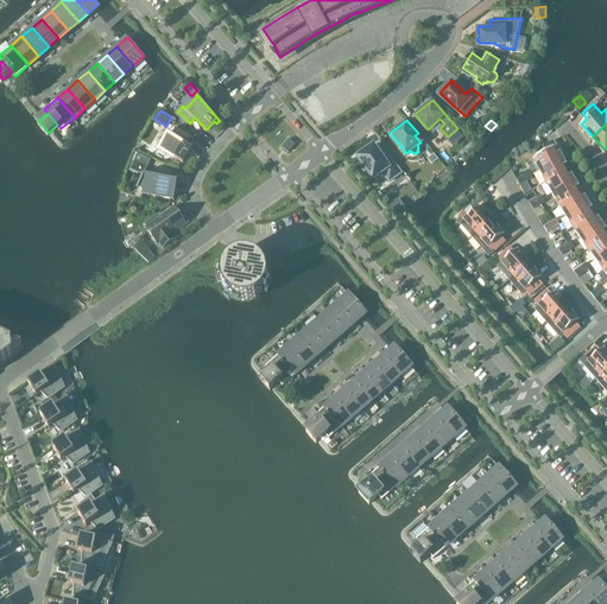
[(191,145),(195,139),(177,127),(172,134),(169,131),(159,146),(176,156),(176,157),(184,161),(190,152),(194,147),(191,145)]
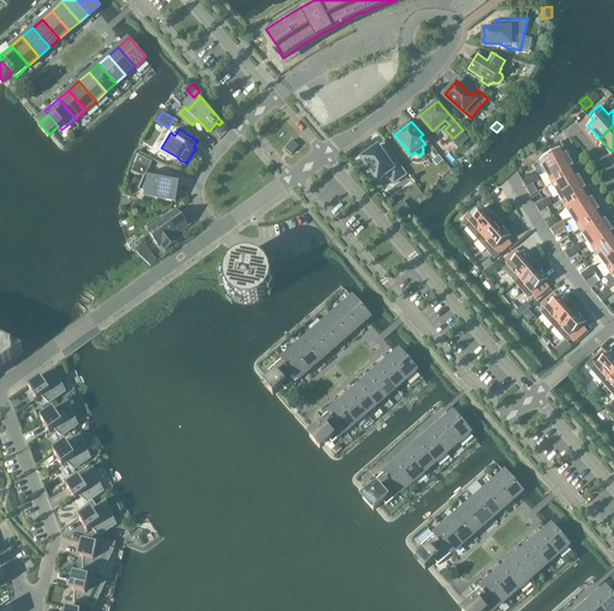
[(299,144),(293,139),(287,147),(293,151),(299,144)]
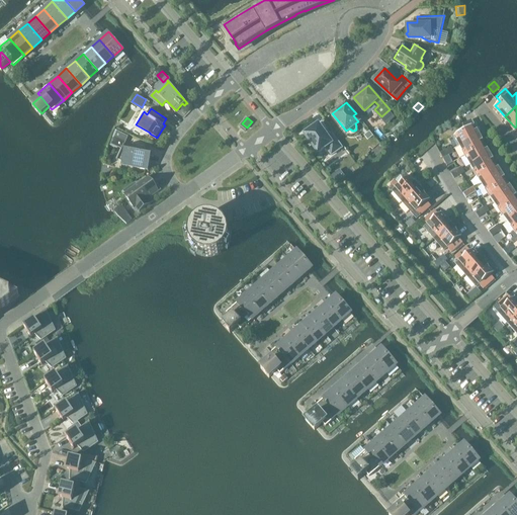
[(455,134),(460,144),(480,134),(472,118),(464,122),(466,127),(455,134)]
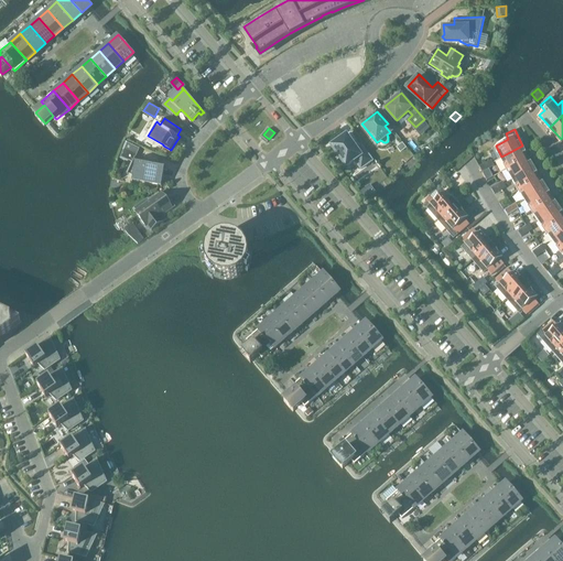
[(347,135),(345,136),(344,135),(334,141),(335,142),(333,144),(347,164),(355,158),(361,166),(374,159),(363,143),(356,147),(347,135)]
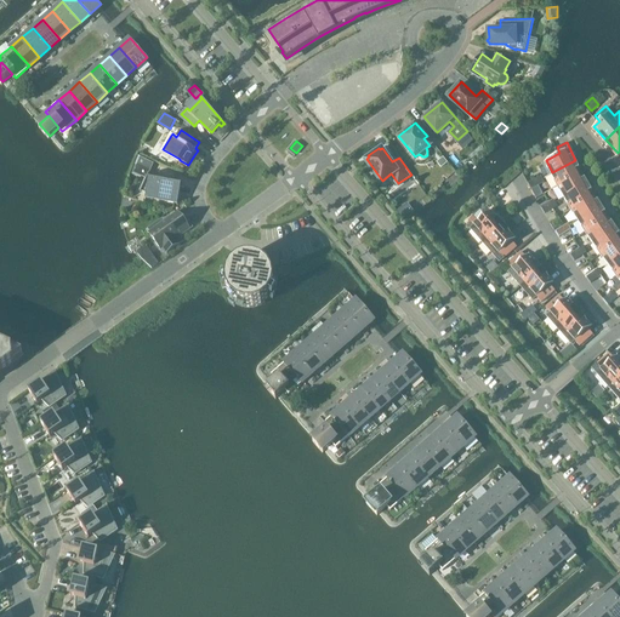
[(142,154),(135,171),(147,177),(149,171),(155,159),(142,154)]
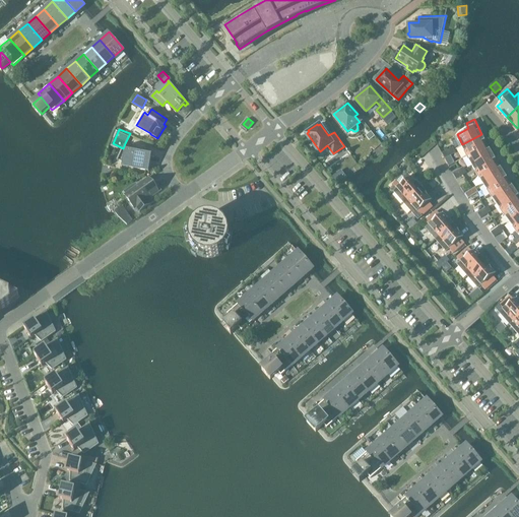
[(372,129),(367,133),(370,138),(376,134),(372,129)]
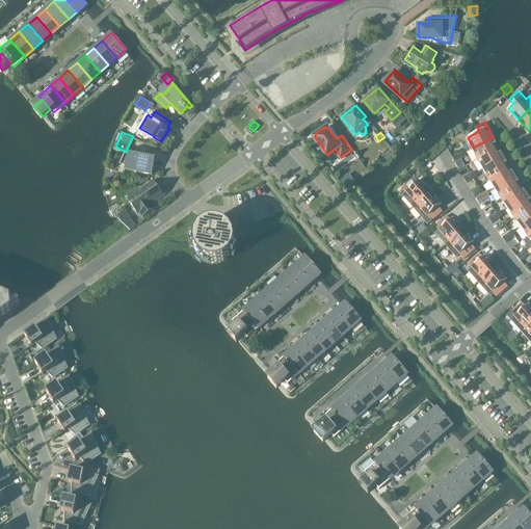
[(473,148),(478,158),(498,147),(493,137),(473,148)]
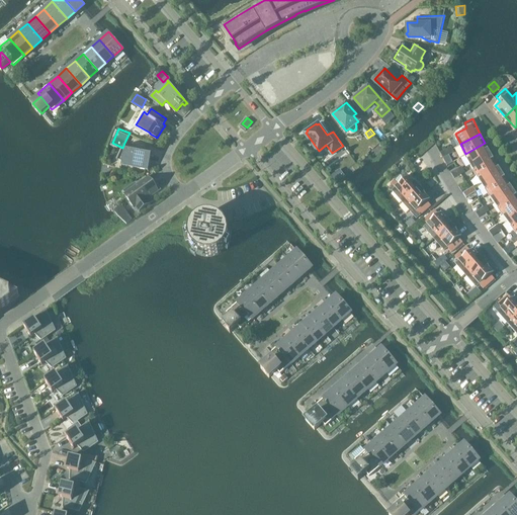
[(132,162),(132,165),(148,168),(149,163),(151,152),(153,152),(154,151),(126,145),(124,144),(125,143),(124,143),(118,156),(132,162)]
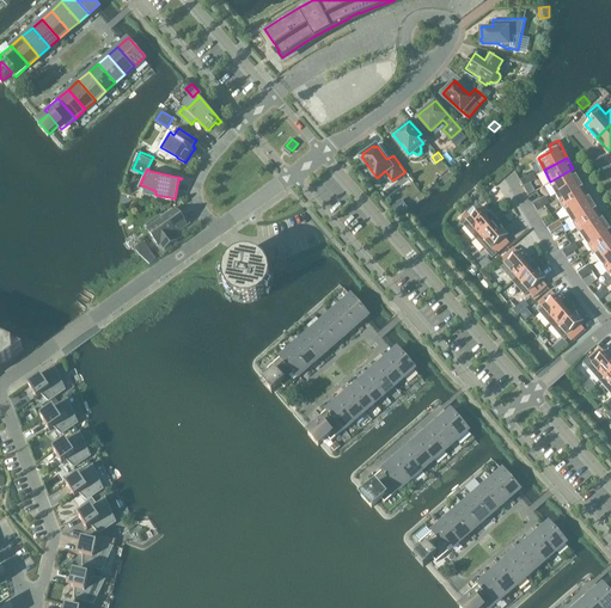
[(550,182),(557,192),(580,179),(573,169),(550,182)]
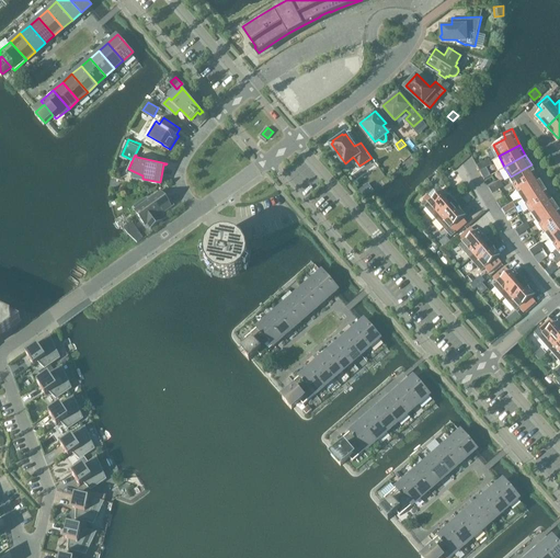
[(489,157),(483,160),(487,166),(492,163),(489,157)]
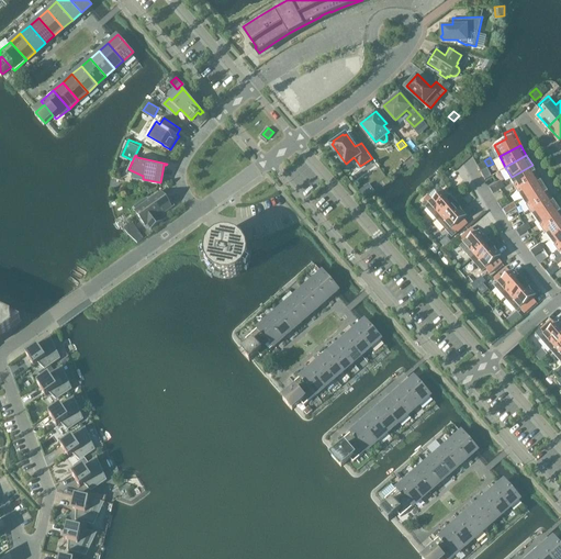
[(487,166),(484,160),(479,164),(481,169),(487,166)]
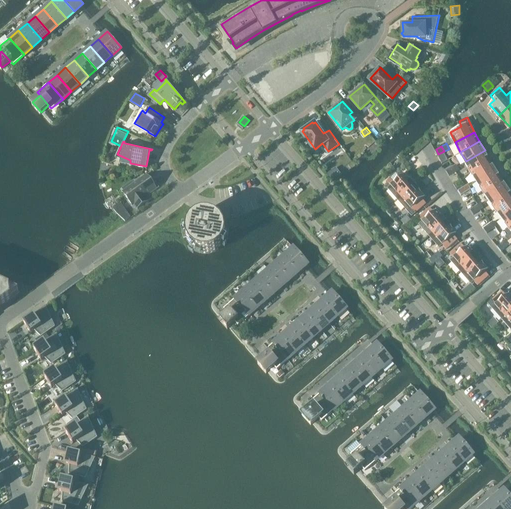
[(466,161),(471,171),(490,160),(485,150),(466,161)]
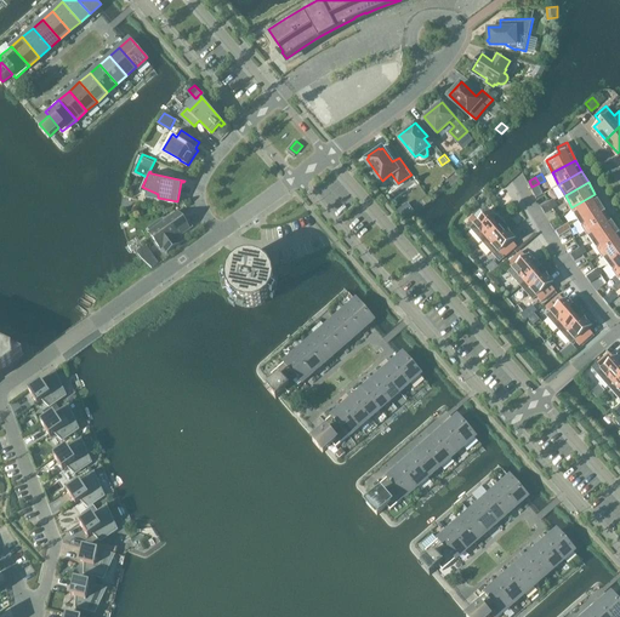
[(572,207),(579,218),(602,205),(595,194),(572,207)]
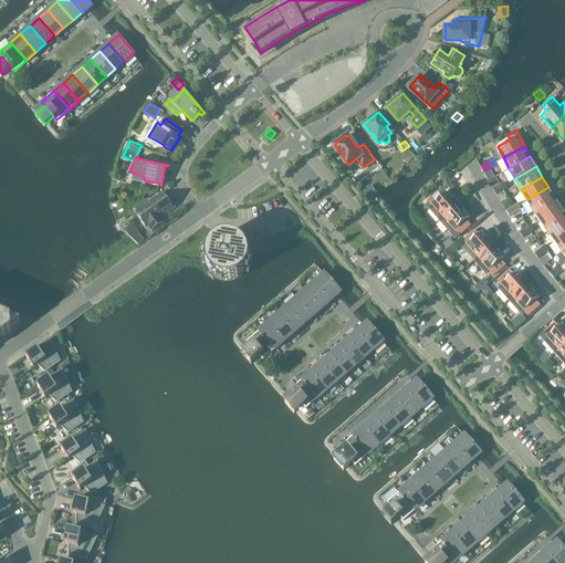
[(505,180),(500,184),(503,189),(509,186),(505,180)]
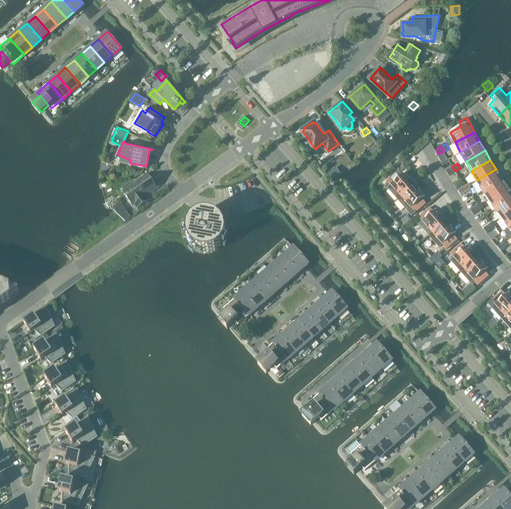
[(455,171),(452,166),(447,169),(450,174),(455,171)]
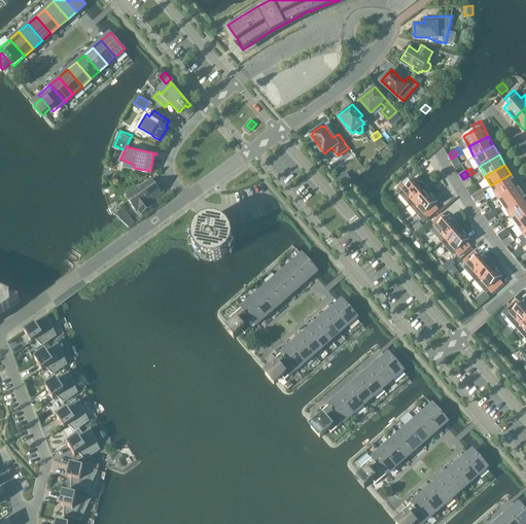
[(491,185),(497,196),(516,183),(511,174),(491,185)]
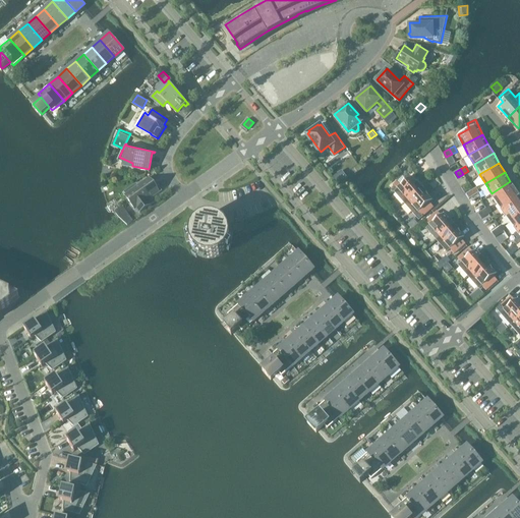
[(395,190),(405,202),(422,186),(412,175),(402,184),(397,180),(394,182),(398,187),(395,190)]
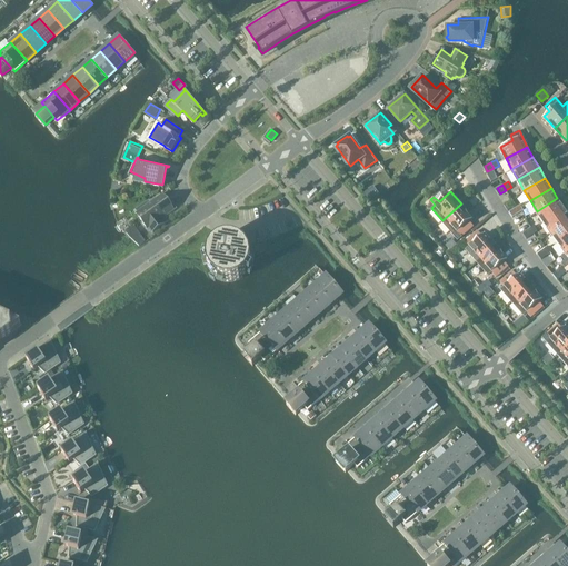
[(150,226),(153,229),(153,230),(165,221),(161,217),(177,207),(171,200),(170,201),(163,192),(151,201),(149,199),(137,208),(139,210),(138,211),(148,227),(150,226)]
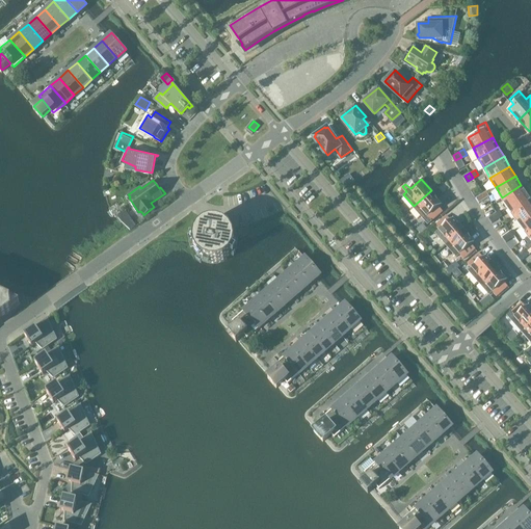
[(502,197),(508,207),(527,193),(521,185),(502,197)]
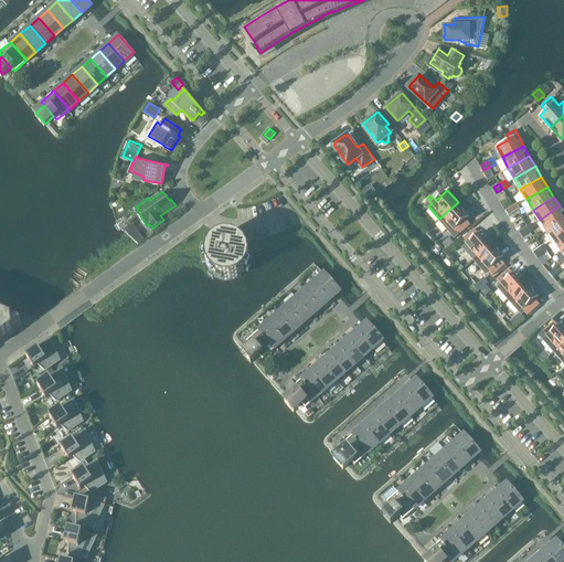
[(517,201),(511,204),(515,210),(521,207),(517,201)]
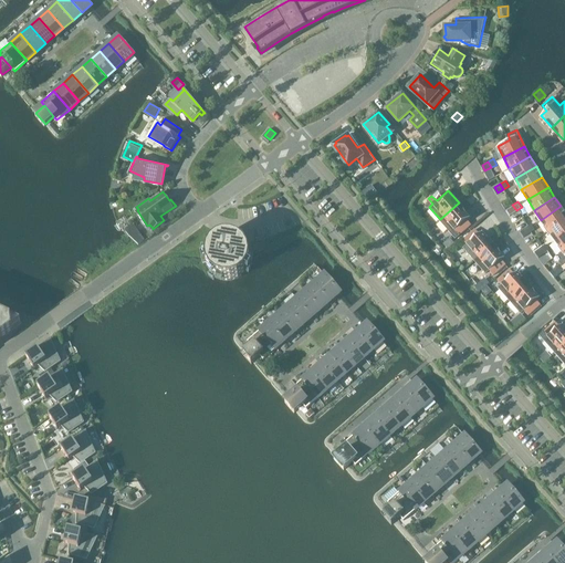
[(459,202),(440,219),(456,237),(471,223),(467,218),(470,216),(459,202)]
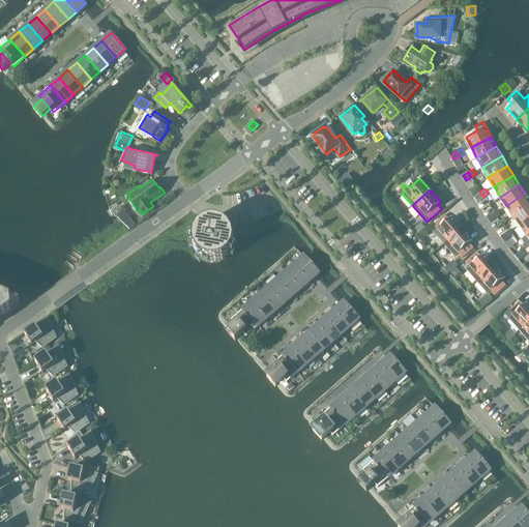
[(483,197),(479,192),(474,196),(477,201),(483,197)]
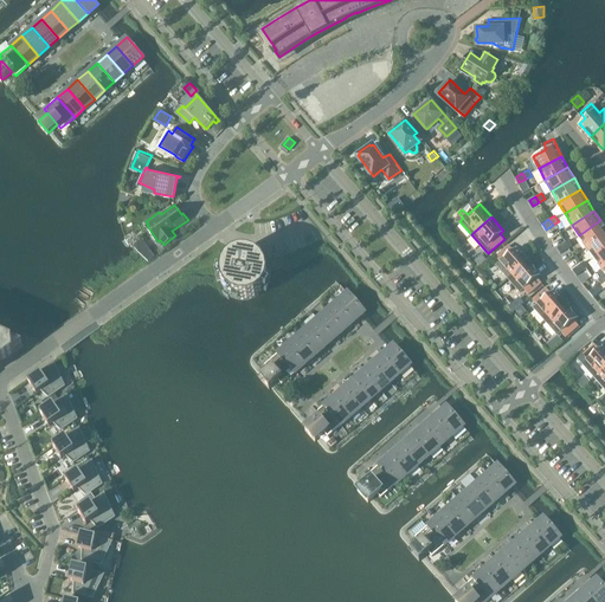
[(579,235),(587,246),(604,233),(604,226),(600,220),(579,235)]
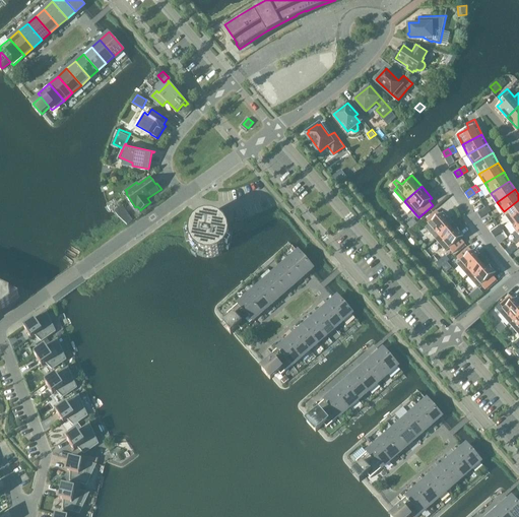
[(518,200),(504,211),(510,220),(518,213),(518,200)]
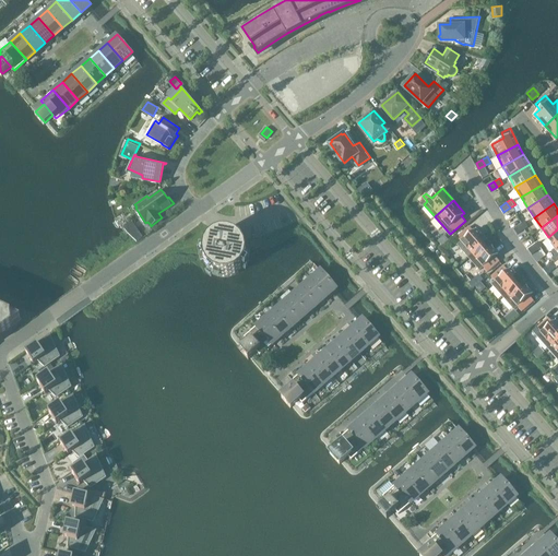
[(525,220),(520,224),(523,228),(529,225),(525,220)]
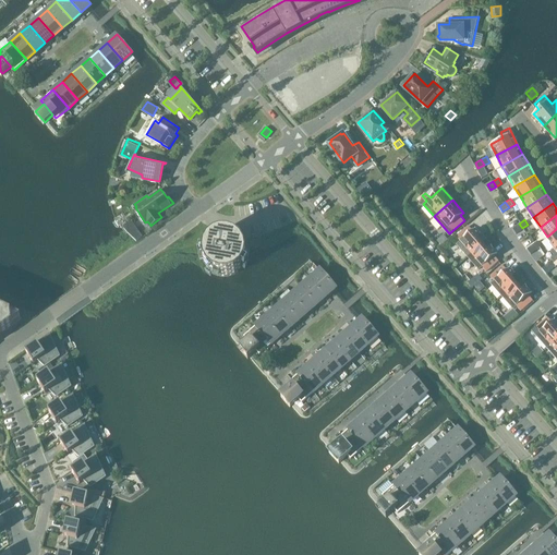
[(522,228),(519,224),(513,227),(517,232),(522,228)]
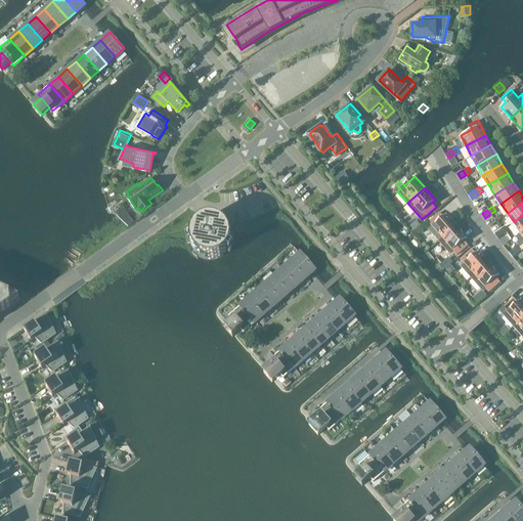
[(430,228),(440,240),(458,225),(447,213),(444,216),(440,211),(429,220),(433,225),(430,228)]
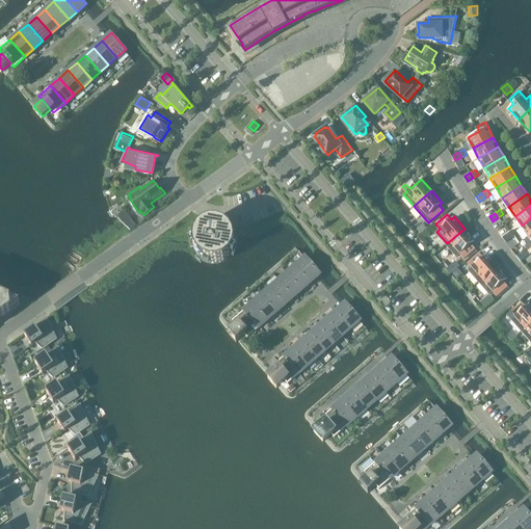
[(128,216),(122,221),(123,221),(124,222),(125,223),(128,227),(129,228),(130,228),(131,229),(135,226),(128,216)]
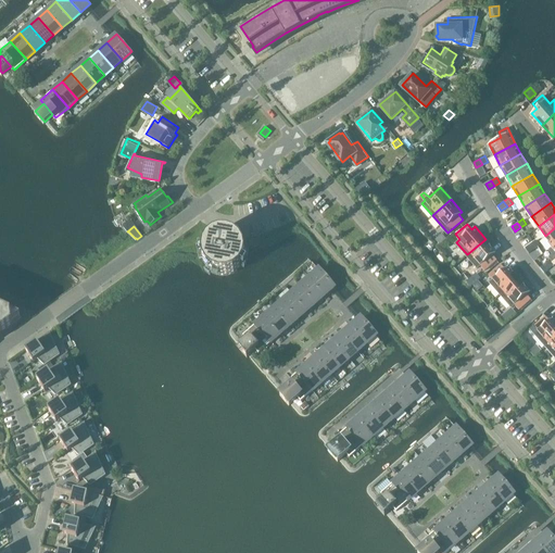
[(554,228),(545,236),(553,246),(554,243),(554,228)]
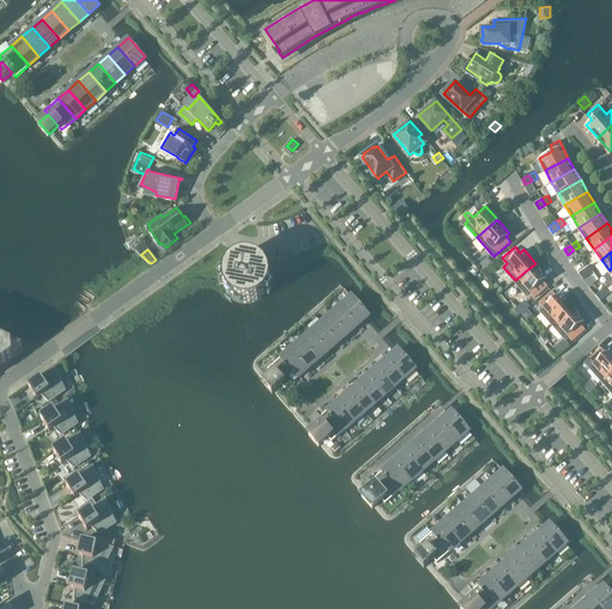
[(237,255),(235,256),(234,257),(232,259),(230,260),(229,261),(228,263),(226,265),(225,267),(225,268),(224,270),(224,273),(224,274),(223,276),(223,279),(224,280),(224,282),(225,285),(225,286),(226,288),(228,290),(229,292),(230,293),(231,294),(234,296),(235,297),(237,298),(238,299),(241,299),(243,300),(244,300),(247,300),(249,300),(250,300),(253,300),(255,299),(256,299),(259,298),(260,297),(262,296),(264,294),(265,293),(266,291),(267,290),(268,287),(270,286),(271,284),(271,282),(271,280),(272,278),(272,275),(271,274),(271,272),(271,269),(270,268),(268,266),(267,265),(267,262),(265,261),(264,260),(262,259),(261,256),(259,256),(258,255),(255,254),(253,254),(252,253),(249,253),(247,253),(244,253),(243,254),(241,254),(238,254),(237,255)]
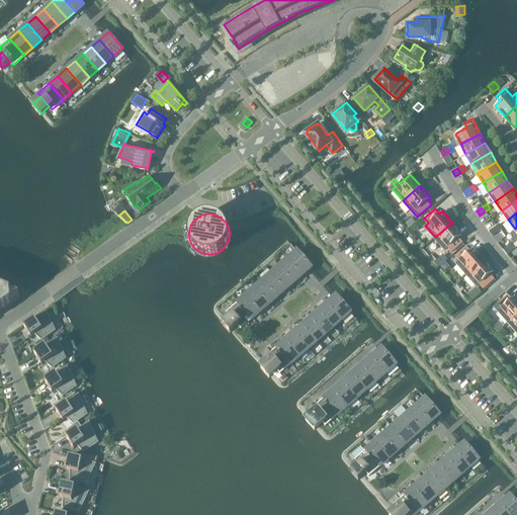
[(500,222),(495,226),(498,231),(503,227),(500,222)]
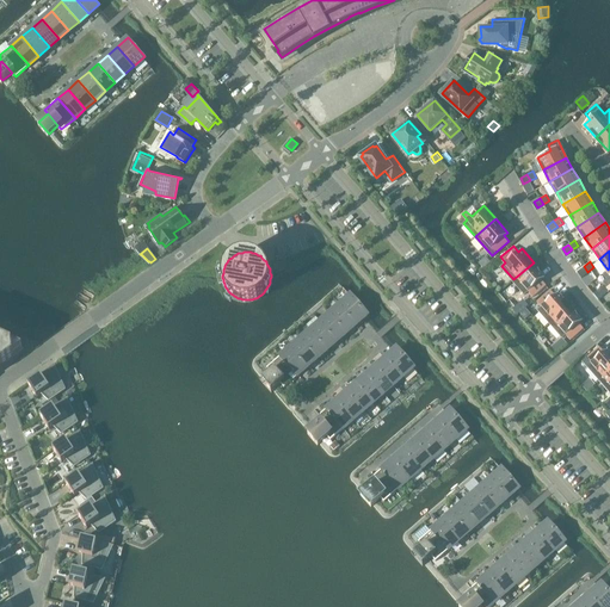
[(530,264),(513,279),(525,292),(529,290),(534,295),(537,292),(547,284),(542,278),(544,276),(535,264),(534,262),(530,264)]
